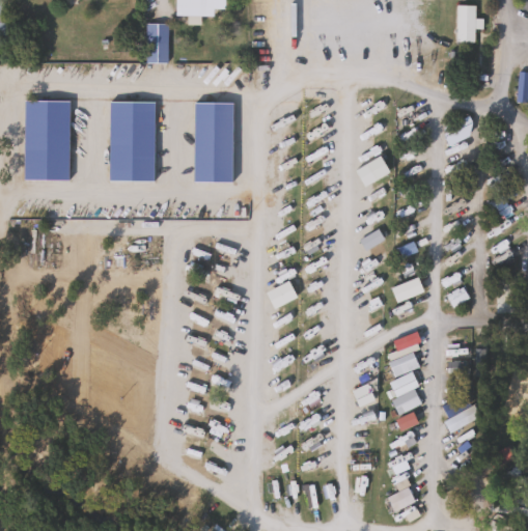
[(181,18),(181,0),(215,0),(215,18),(181,18)]
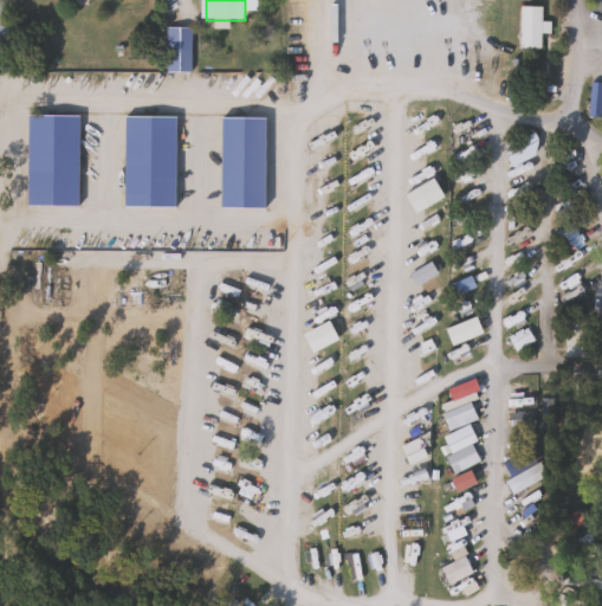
[(542,6),(542,49),(522,49),(522,6),(542,6)]
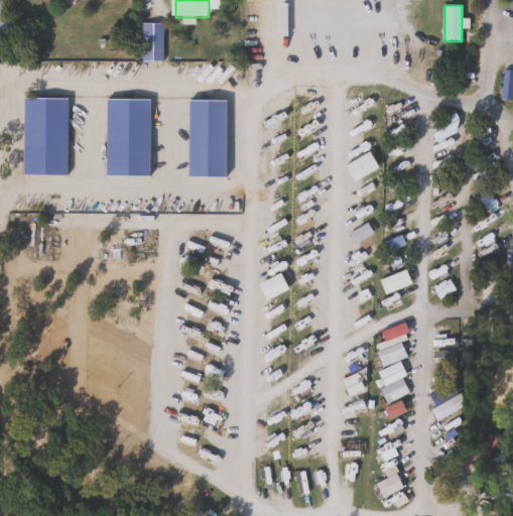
[(141,61),(141,23),(163,23),(163,61),(141,61)]
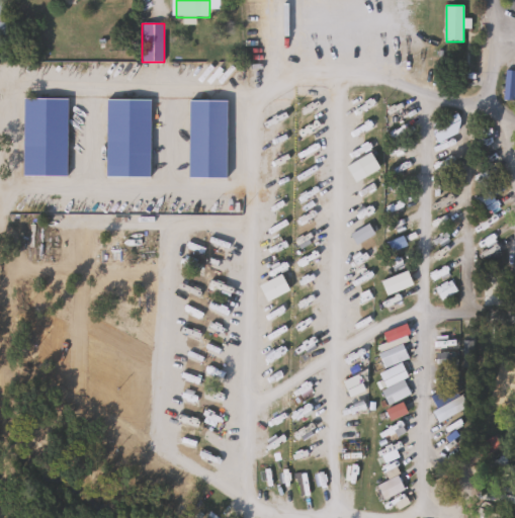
[(507,69),(514,69),(514,99),(507,99),(507,100),(505,99),(504,99),(507,69)]
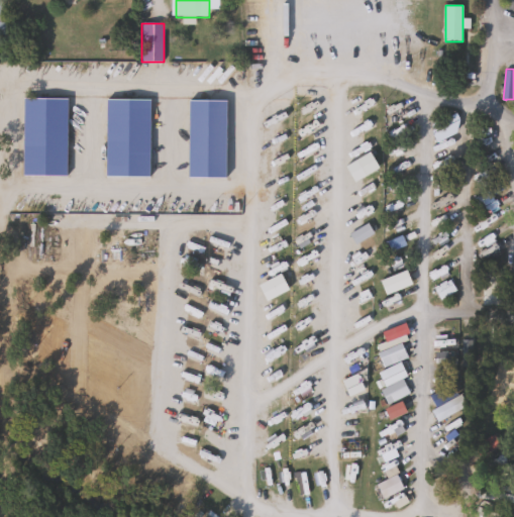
[(369,111),(369,95),(379,95),(379,111),(369,111)]
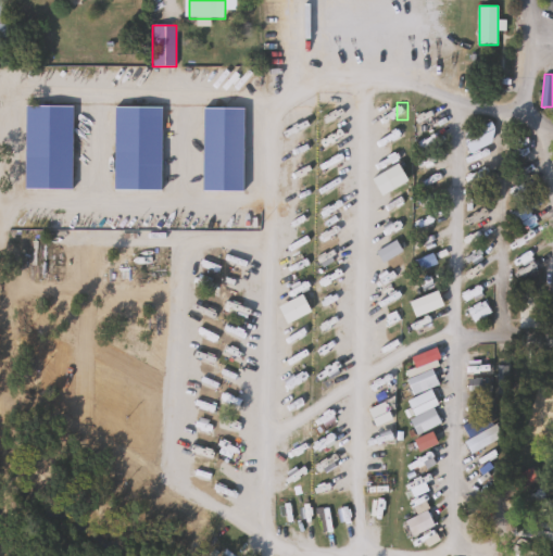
[(443,123),(420,136),(413,122),(436,109),(443,123)]
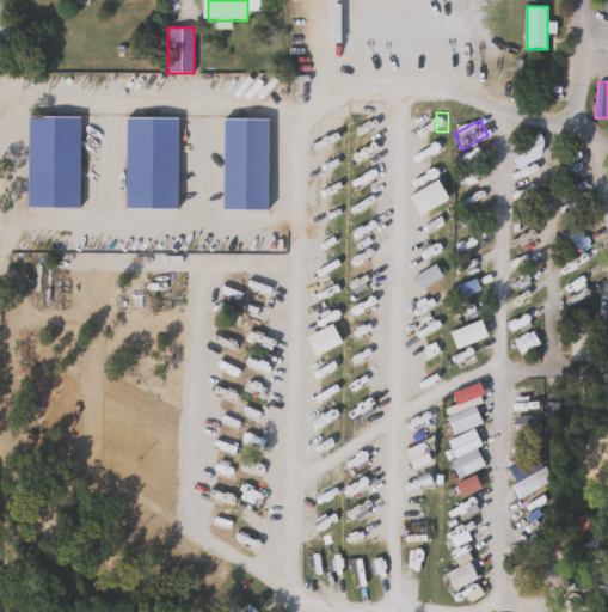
[(582,215),(569,224),(562,210),(575,202),(582,215)]
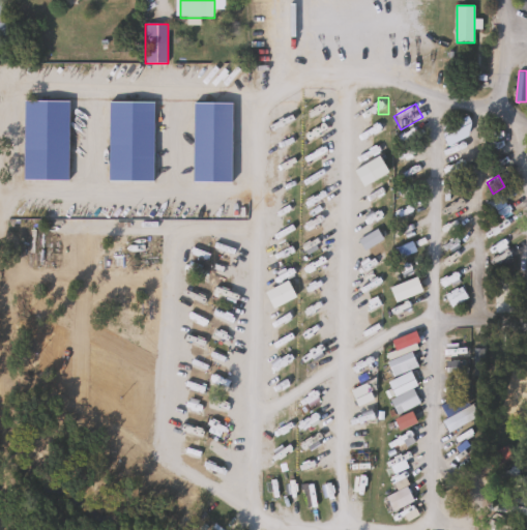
[(389,269),(412,258),(419,272),(397,284),(389,269)]
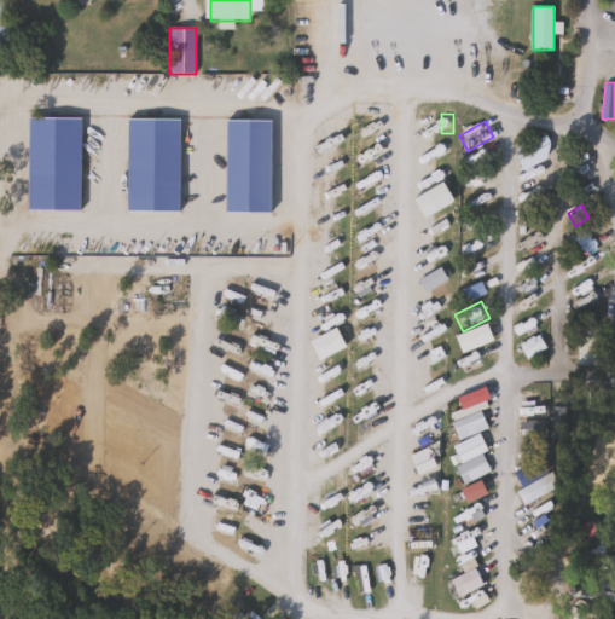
[(528,358),(520,345),(538,334),(546,346),(528,358)]
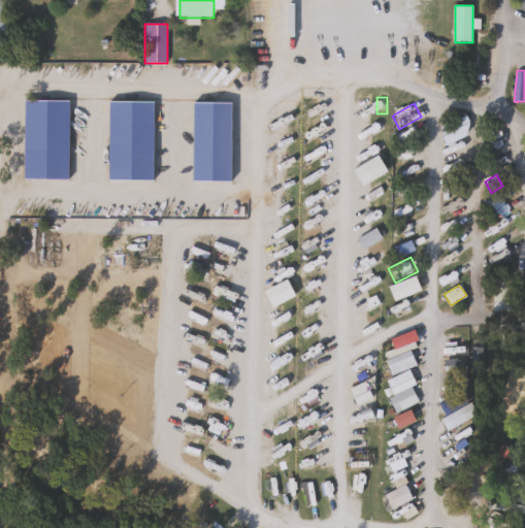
[(515,287),(515,308),(494,308),(494,287),(515,287)]
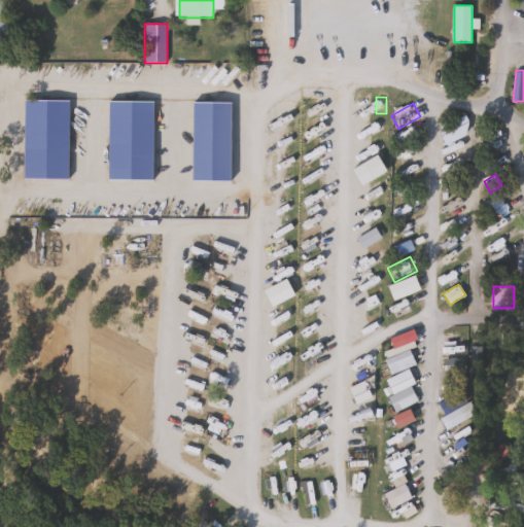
[(412,323),(394,330),(392,324),(409,318),(412,323)]
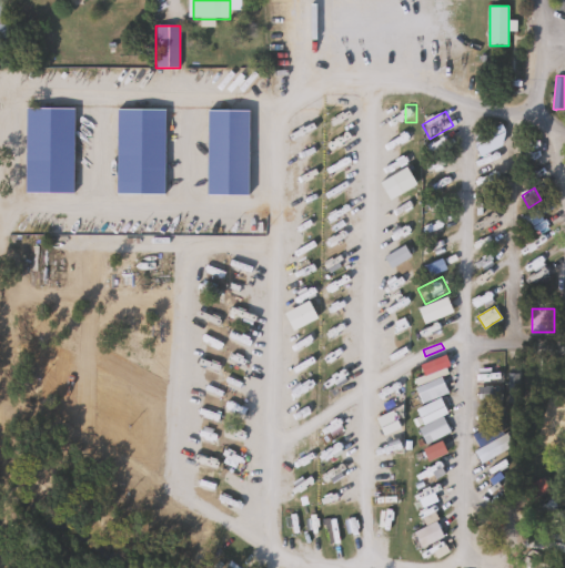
[(424,375),(422,367),(445,359),(450,374),(416,385),(415,378),(424,375)]
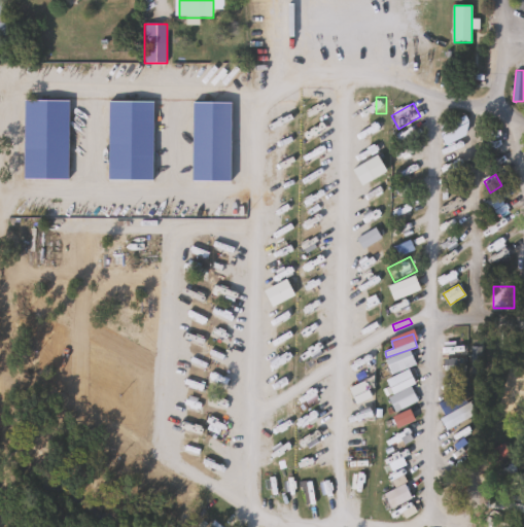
[(395,412),(389,397),(393,395),(386,380),(409,370),(415,384),(411,386),(418,401),(395,412)]
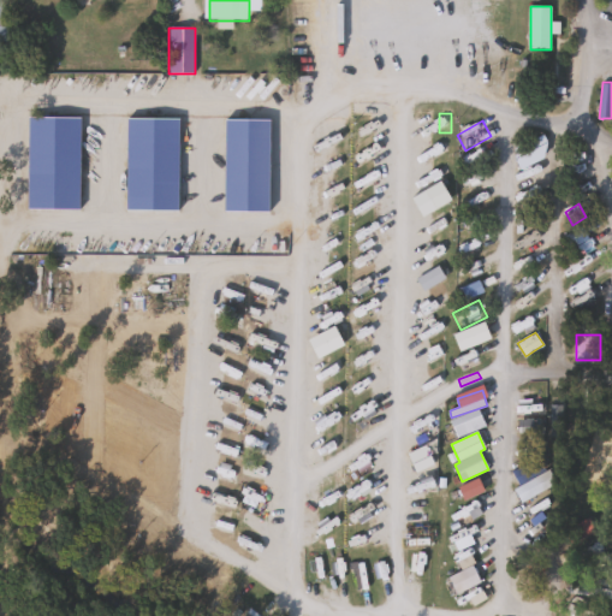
[(522,503),(515,490),(548,468),(557,483),(522,503)]
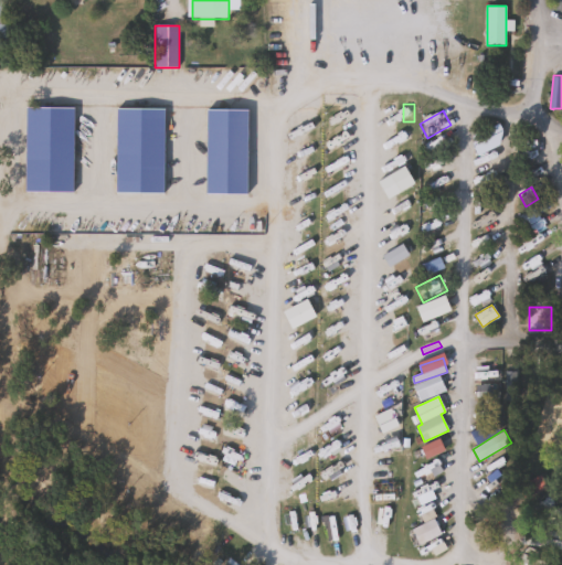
[(419,542),(413,528),(435,521),(439,535),(419,542)]
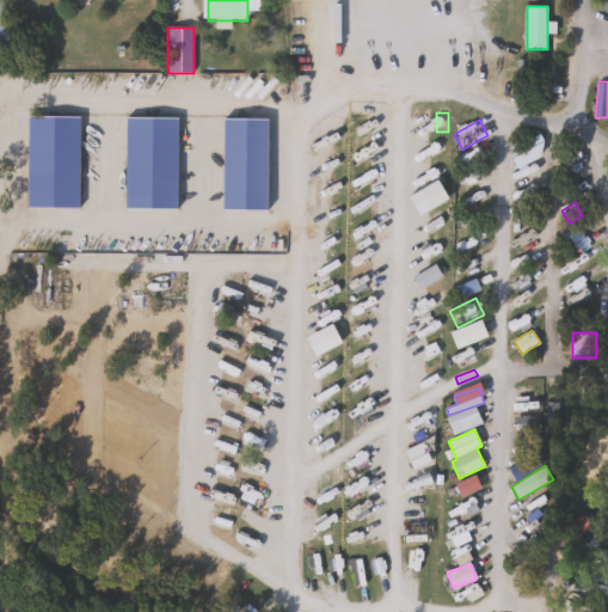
[(607,592),(583,592),(583,575),(607,575),(607,592)]
